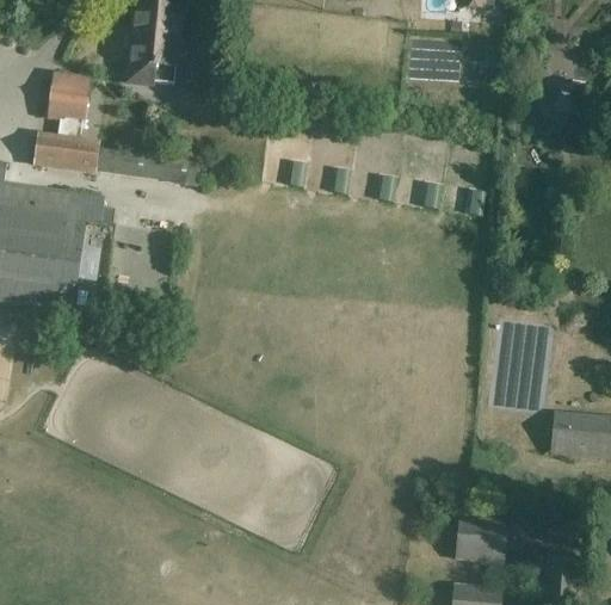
[(124,82),(153,86),(153,78),(174,80),(176,66),(177,53),(183,53),(187,49),(187,42),(184,37),(179,36),(181,8),(136,4),(134,25),(129,25),(124,82)]
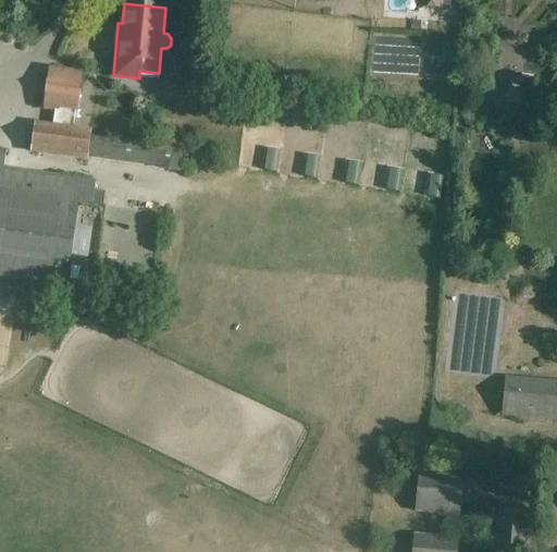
[(86,155),(88,134),(89,129),(73,126),(82,72),(51,69),(46,103),(54,105),(51,124),(37,122),(34,148),(86,155)]
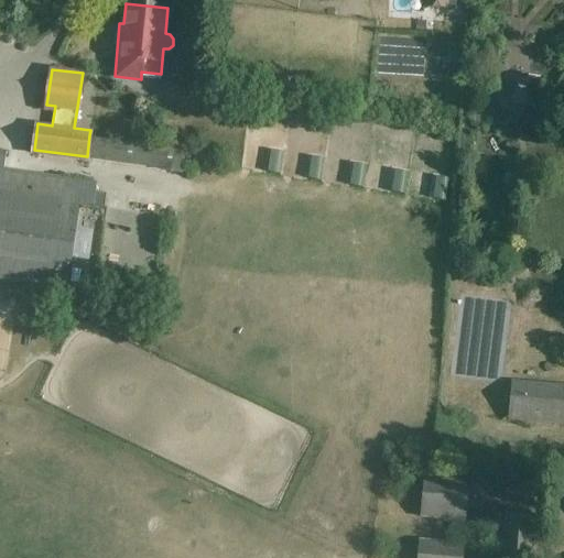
[(533,96),(534,84),(528,75),(517,74),(508,80),(508,91),(513,100),(524,101),(533,96)]
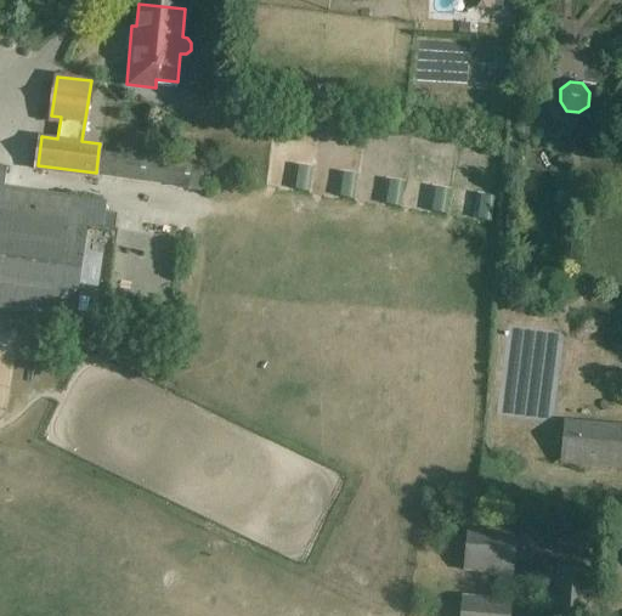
[(99,150),(96,173),(176,184),(202,186),(205,164),(99,150)]
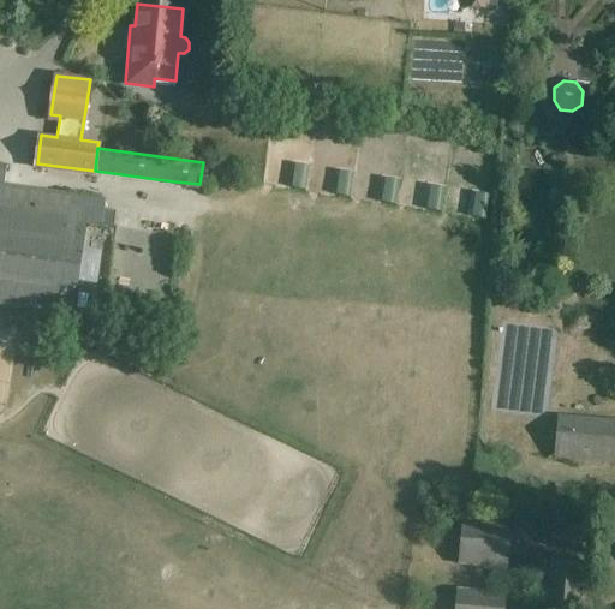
[(0,167),(0,303),(71,314),(75,290),(79,256),(84,224),(114,228),(117,208),(105,207),(106,197),(4,184),(6,168),(0,167)]
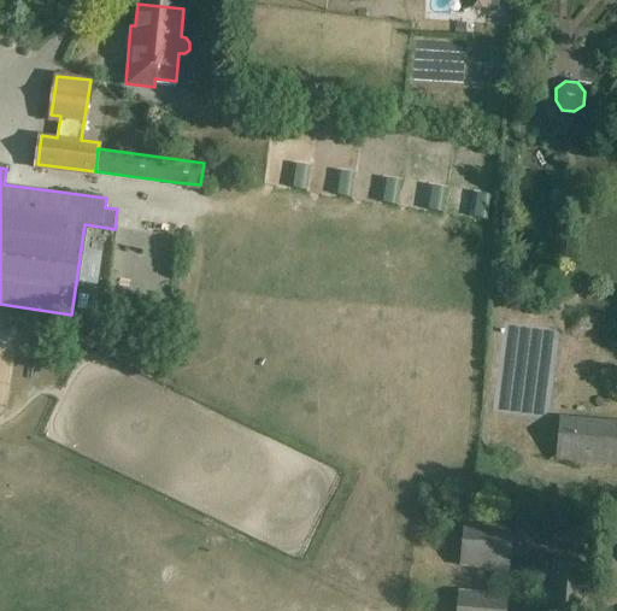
[(558,456),(616,459),(616,418),(562,415),(558,456)]
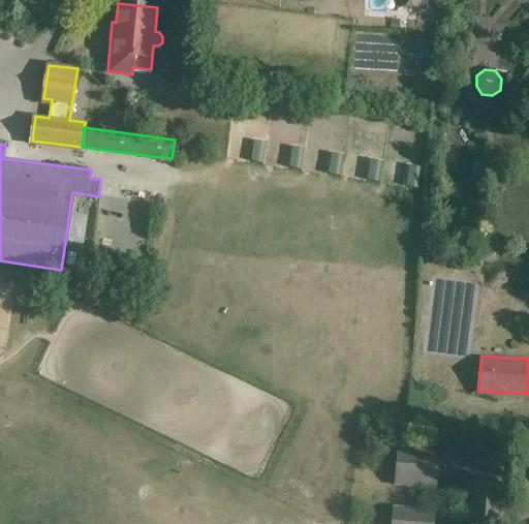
[(397,448),(395,485),(437,488),(439,451),(397,448)]
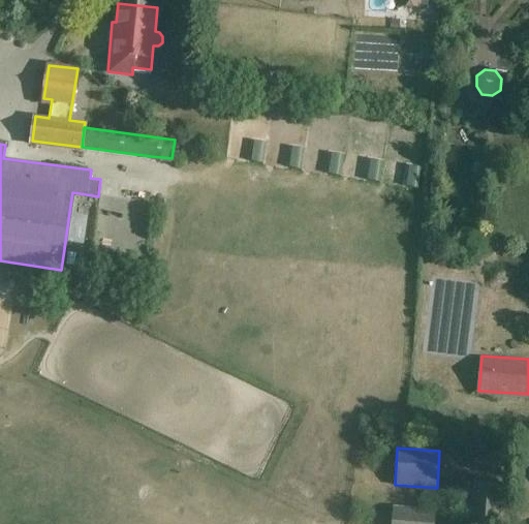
[(468,481),(465,523),(471,523),(502,523),(505,484),(468,481)]
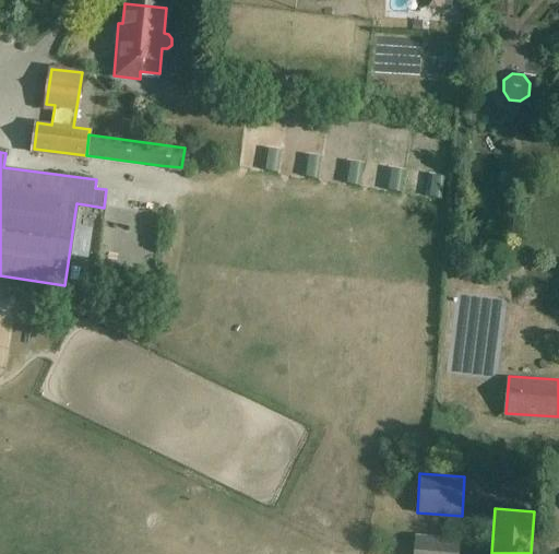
[(415,533),(413,553),(458,553),(460,537),(415,533)]
